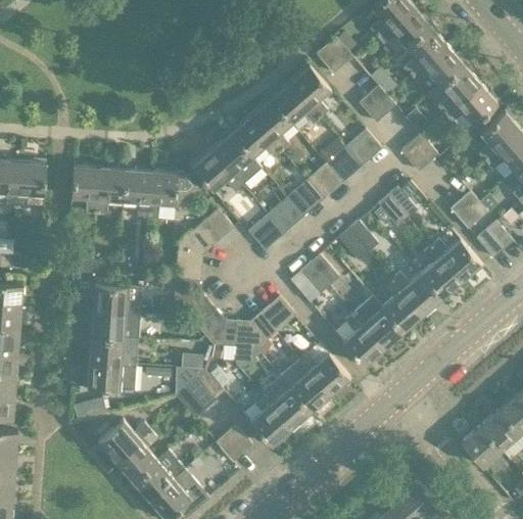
[(376,37),(412,5),(407,0),(377,0),(370,7),(380,19),(369,29),(376,37)]
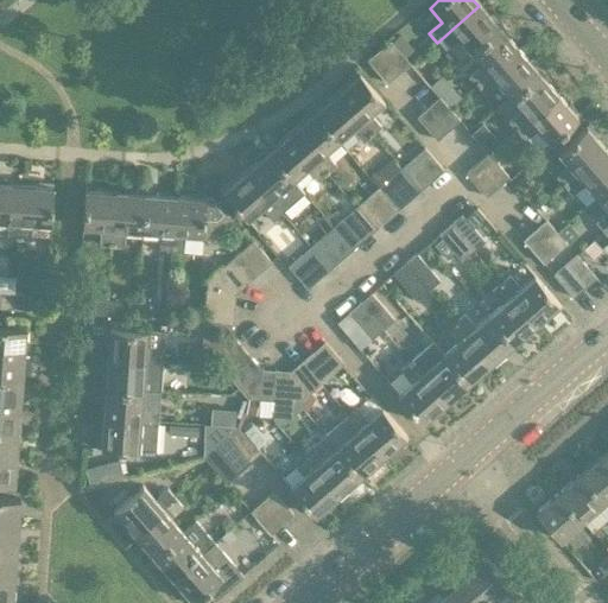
[(469,55),(499,29),(479,6),(437,43),(445,52),(457,40),(469,55)]
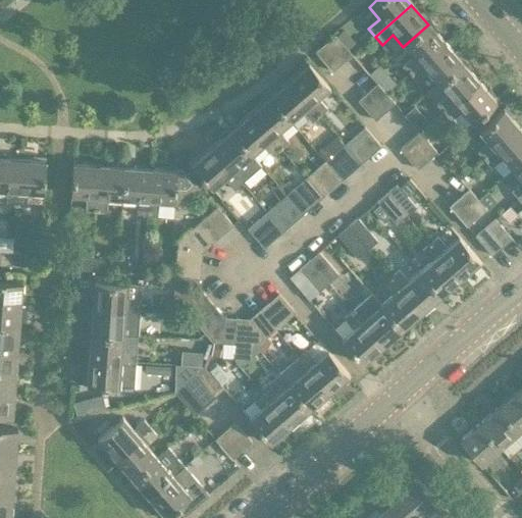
[(409,75),(445,44),(428,24),(403,47),(413,57),(402,67),(409,75)]
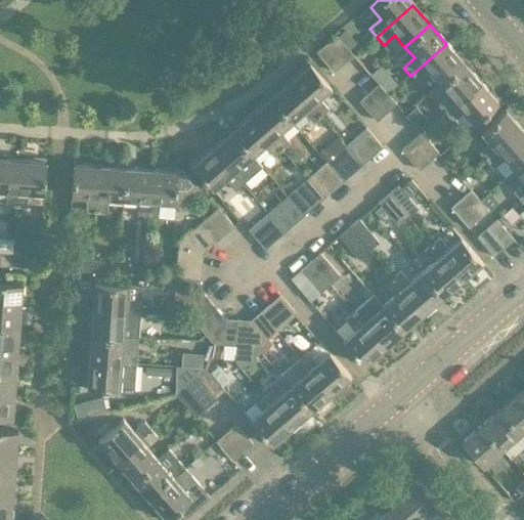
[(343,66),(353,57),(336,37),(325,46),(343,66)]
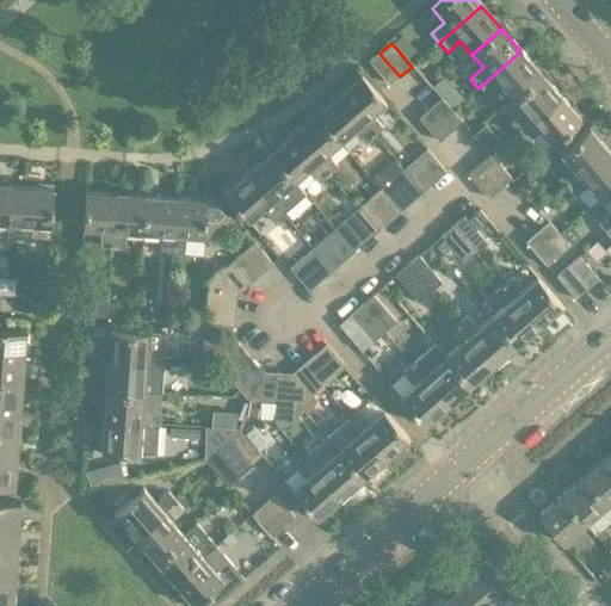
[(511,99),(539,74),(520,51),(479,88),(487,98),(500,87),(511,99)]
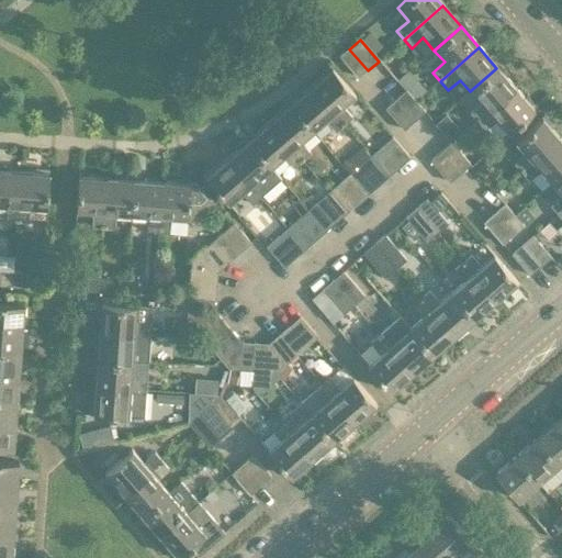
[(358,79),(368,70),(349,49),(339,58),(358,79)]
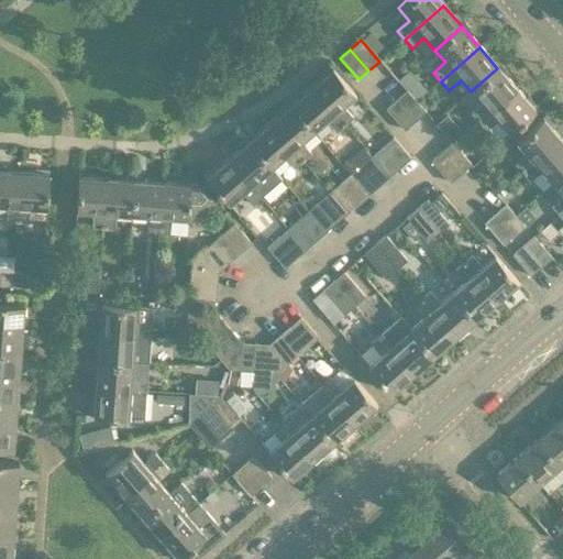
[(477,123),(516,89),(497,68),(471,91),(482,105),(470,114),(477,123)]
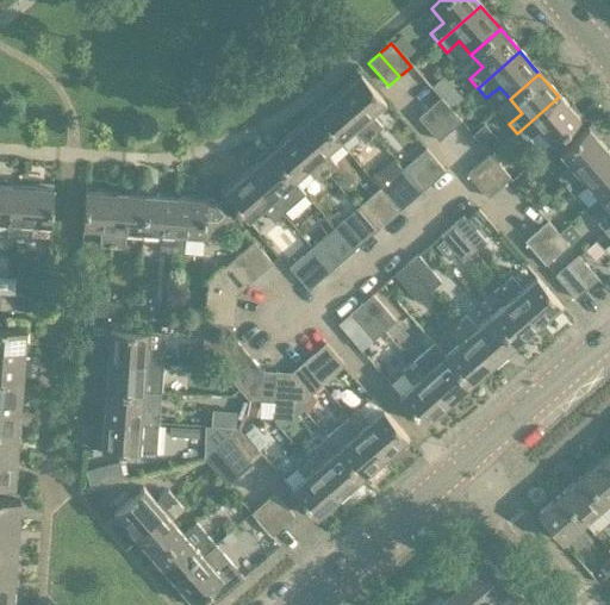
[(371,117),(386,104),(361,75),(337,95),(372,137),(381,129),(371,117)]
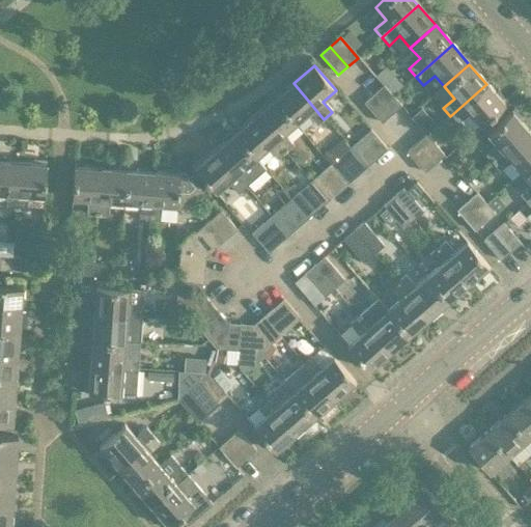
[(383,87),(392,98),(401,89),(392,79),(383,87)]
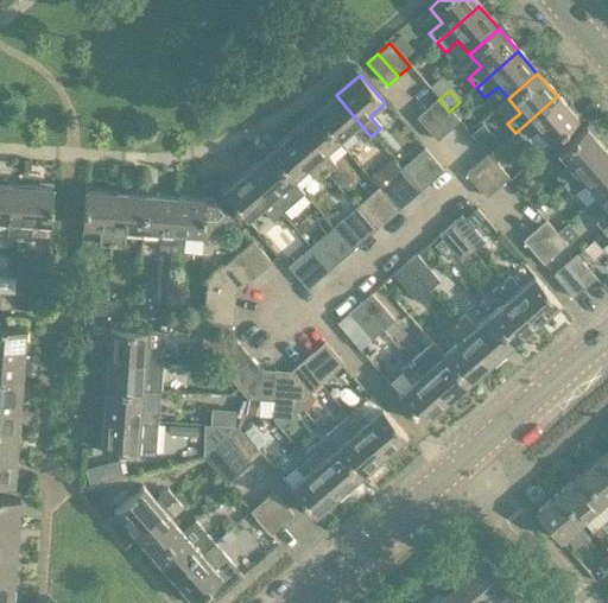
[(362,144),(371,137),(336,95),(314,115),(339,144),(352,132),(362,144)]
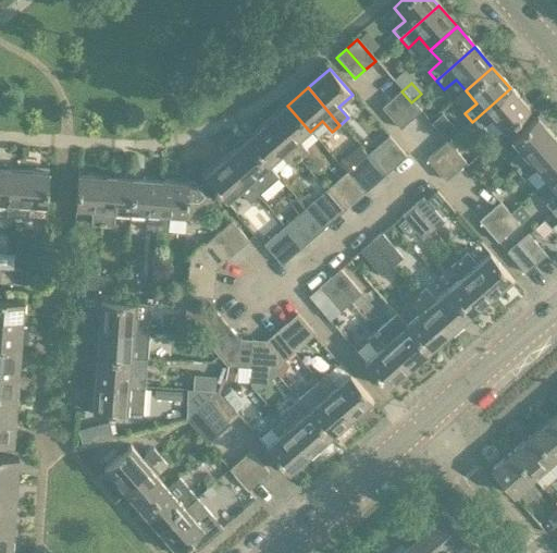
[(503,133),(529,110),(510,88),(472,122),(480,131),(491,120),(503,133)]
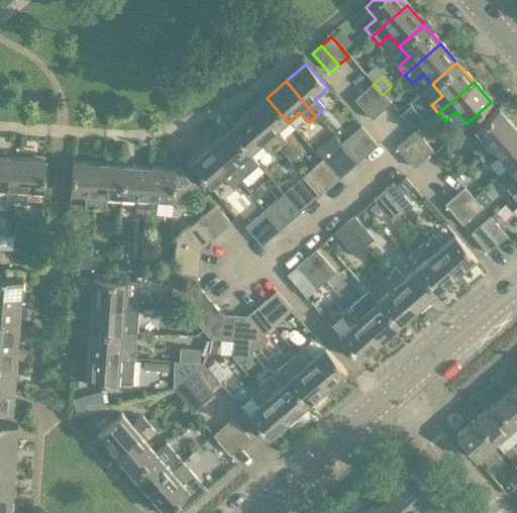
[(380,113),(390,104),(373,85),(363,94),(380,113)]
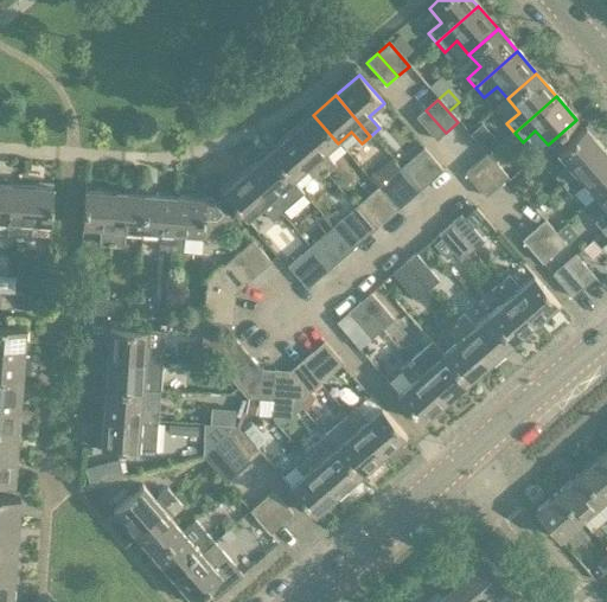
[(435,142),(446,133),(426,110),(415,119),(435,142)]
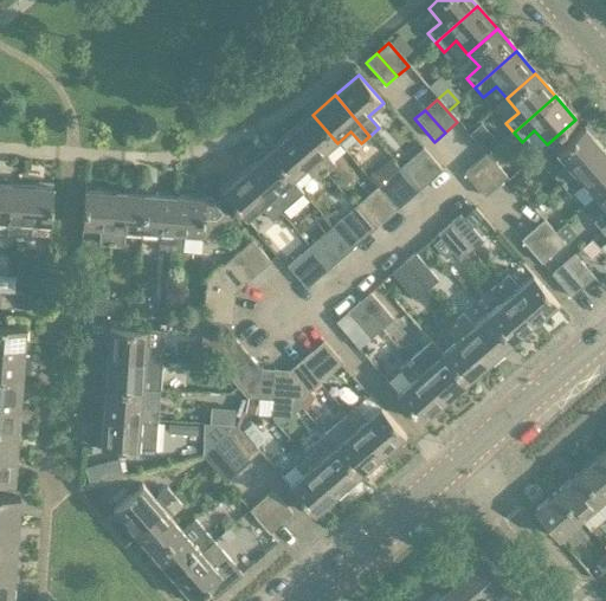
[(323,155),(337,143),(313,115),(290,134),(326,175),(334,167),(323,155)]
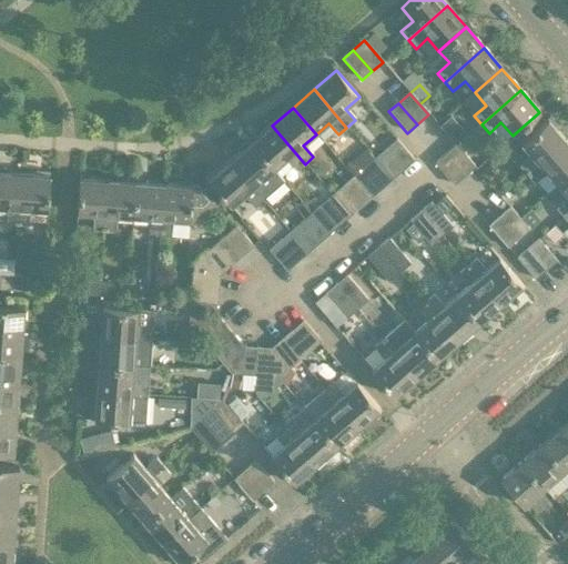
[(526,175),(565,142),(547,121),(519,144),(530,158),(519,168),(526,175)]
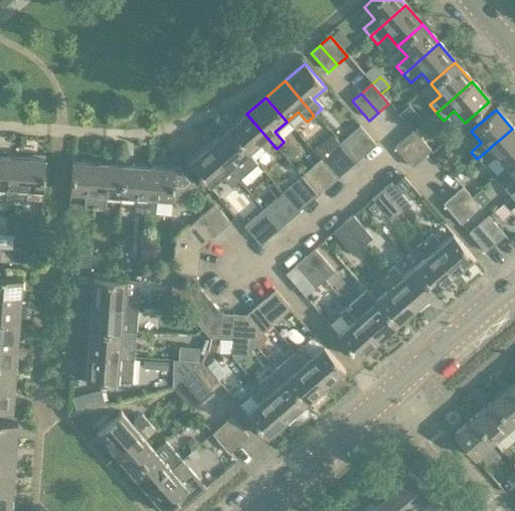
[(269,155),(277,149),(246,114),(227,131),(248,155),(260,145),(269,155)]
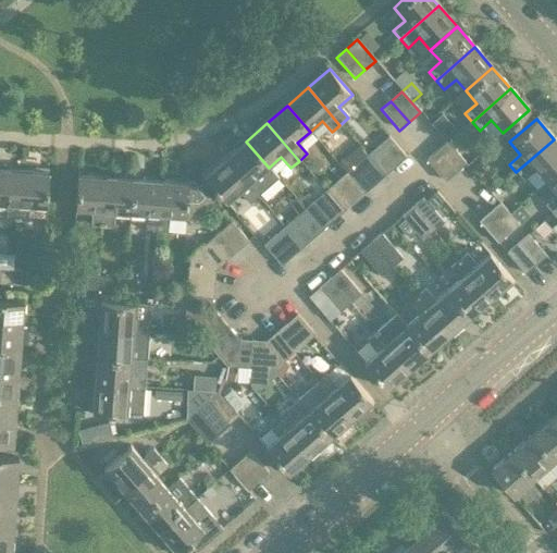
[(384,176),(406,157),(390,137),(368,157),(384,176)]
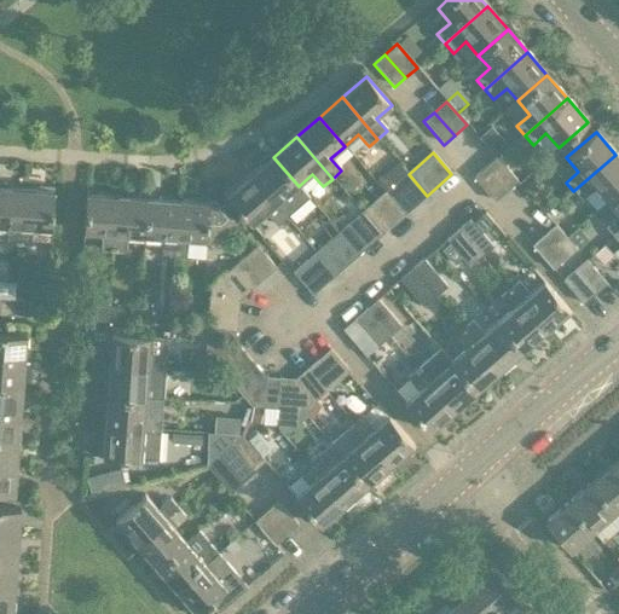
[(606,203),(618,192),(618,157),(615,155),(573,191),(582,201),(595,190),(606,203)]
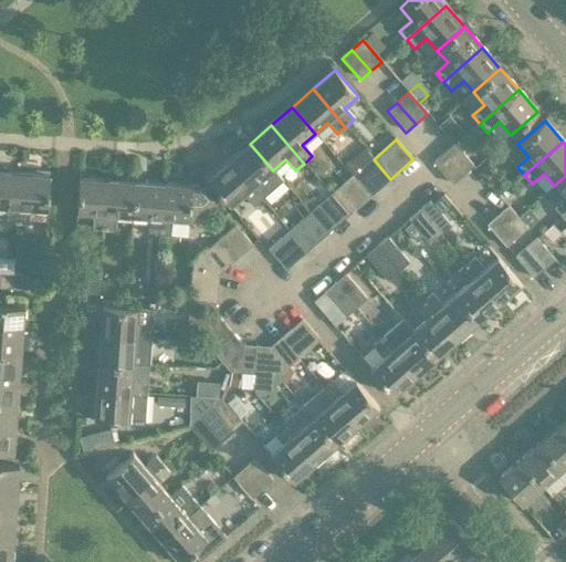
[(272,170),(273,170),(250,144),(229,162),(261,200),(270,193),(282,183),(272,170)]
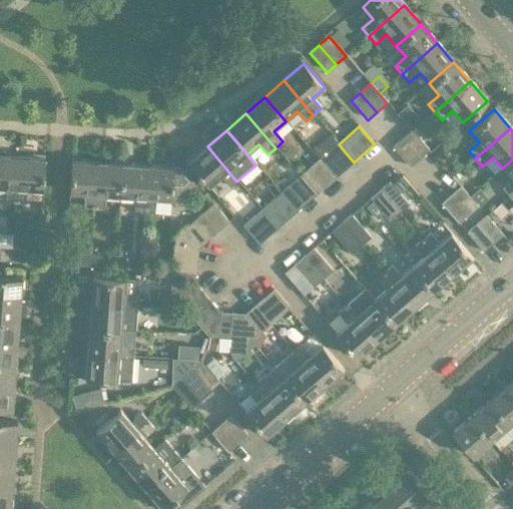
[(402,159),(421,142),(412,132),(393,149),(402,159)]
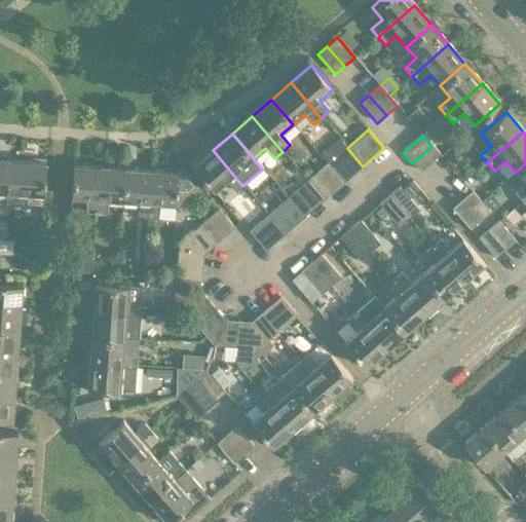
[(420,173),(440,155),(431,146),(412,163),(420,173)]
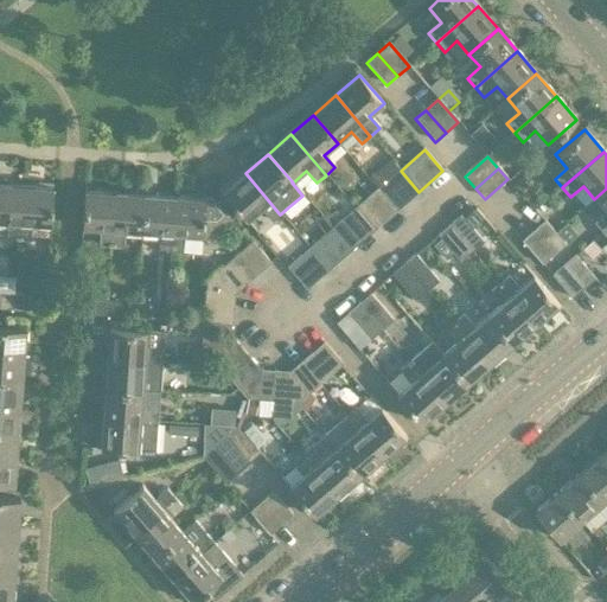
[(396,211),(419,192),(401,171),(378,190),(396,211)]
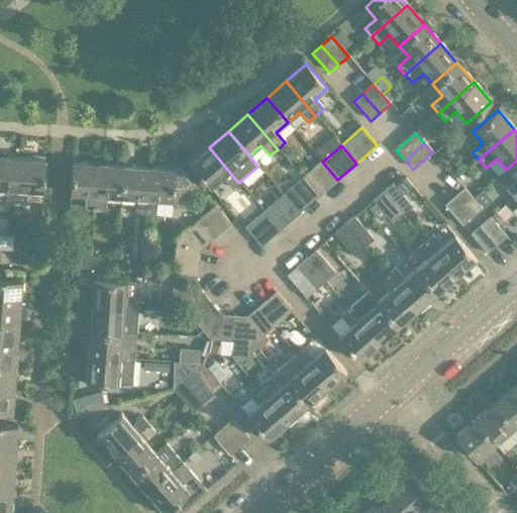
[(231,190),(238,183),(209,147),(190,165),(211,189),(222,179),(231,190)]
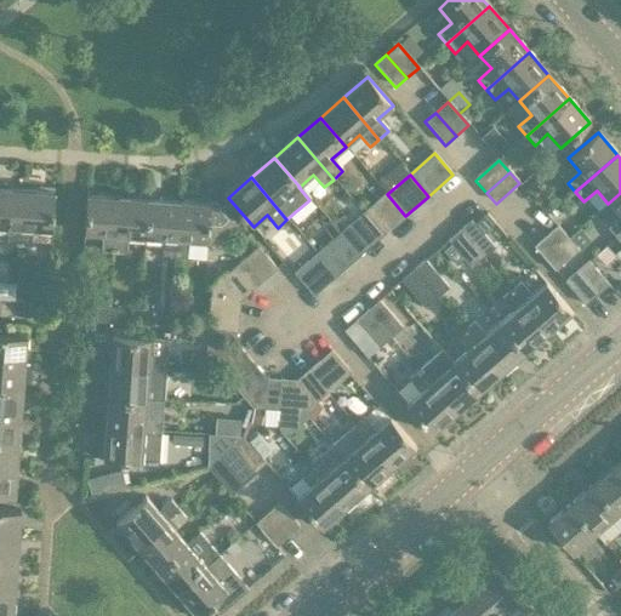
[(18,246),(23,192),(0,189),(0,228),(7,229),(6,246),(18,246)]
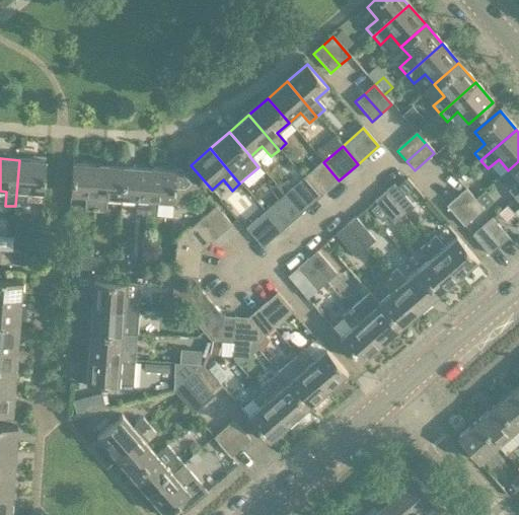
[(43,195),(45,161),(19,160),(15,206),(25,207),(26,194),(43,195)]
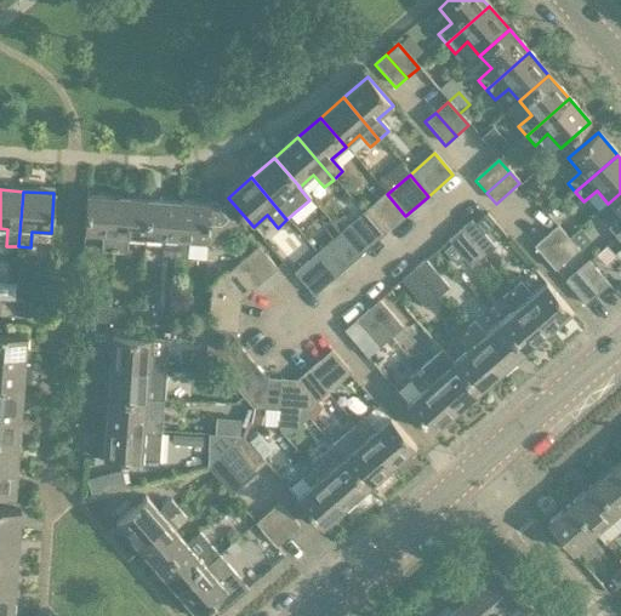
[(615,238),(620,233),(620,193),(608,204),(620,218),(608,229),(615,238)]
